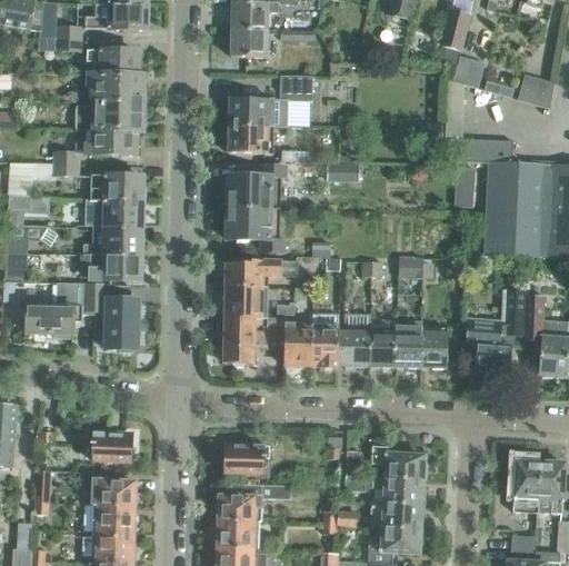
[(35,1),(27,0),(0,0),(0,23),(30,29),(35,1)]
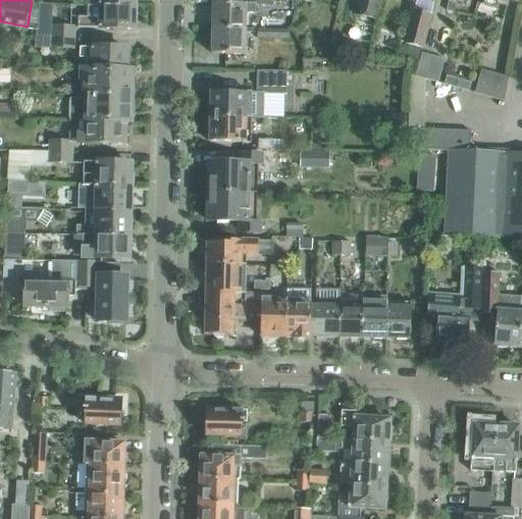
[(214,1),(214,27),(246,27),(247,11),(255,11),(256,3),(269,3),(269,0),(249,0),(249,2),(247,2),(214,1)]
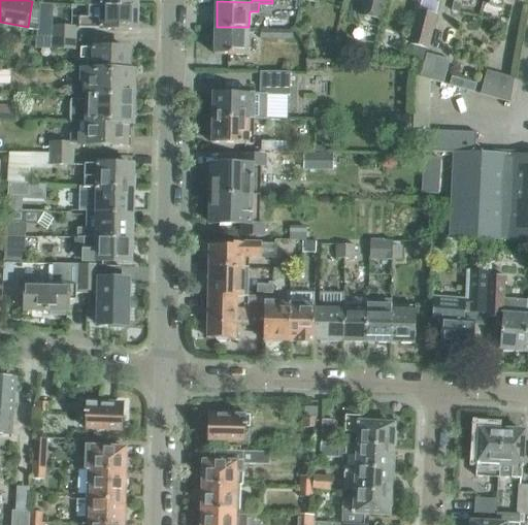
[(380,18),(383,0),(361,0),(359,13),(380,18)]
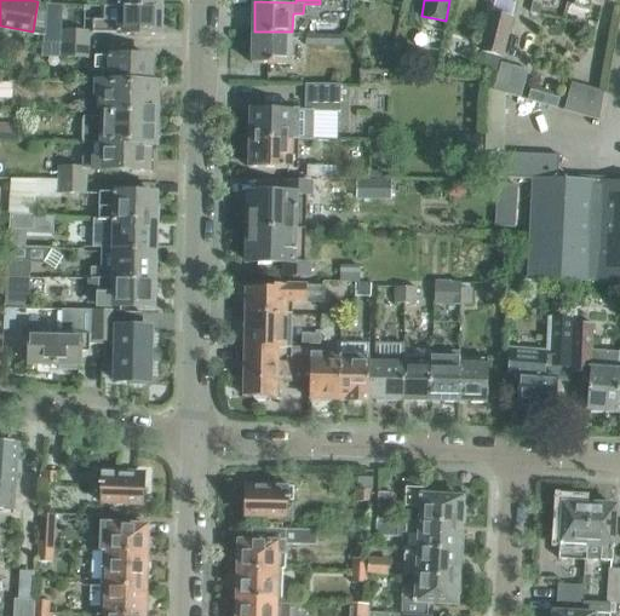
[(533,0),(530,10),(539,12),(541,1),(538,0),(533,0)]
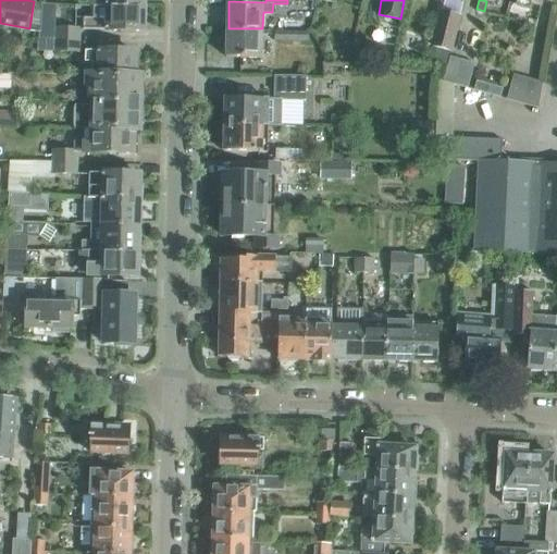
[(84,27),(144,28),(145,4),(100,3),(100,17),(84,16),(84,27)]
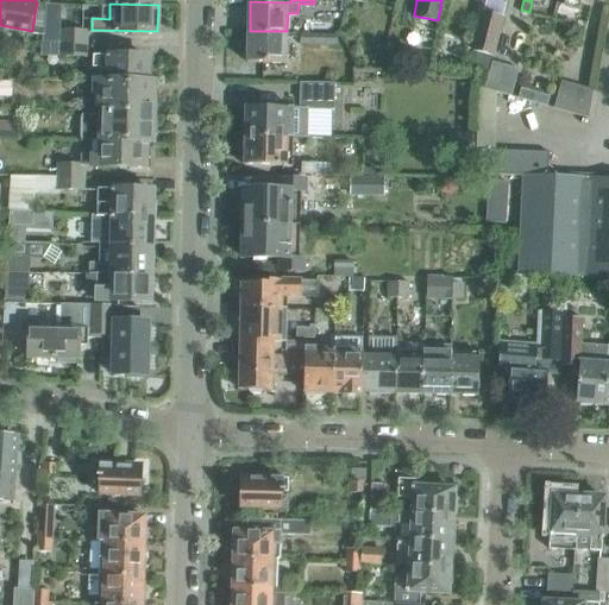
[(473,49),(477,50),(490,54),(494,54),(503,17),(502,17),(483,12),(473,49)]
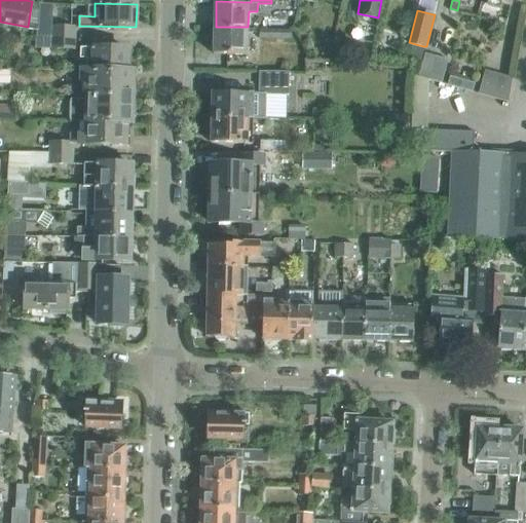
[(53,26),(52,36),(74,36),(74,27),(53,26)]
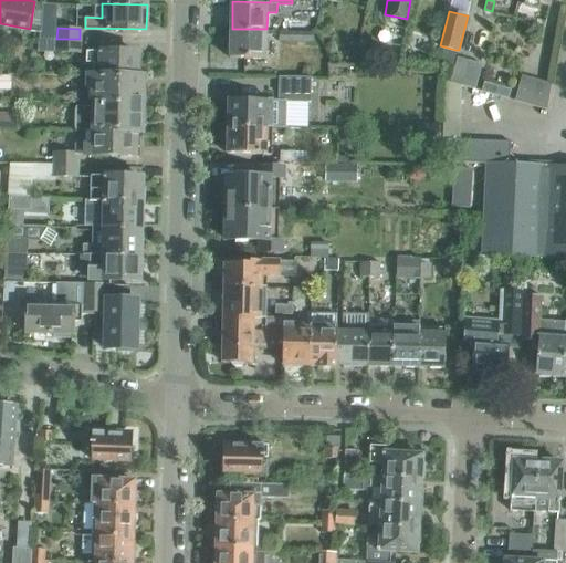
[(266,56),(266,29),(232,29),(231,56),(266,56)]
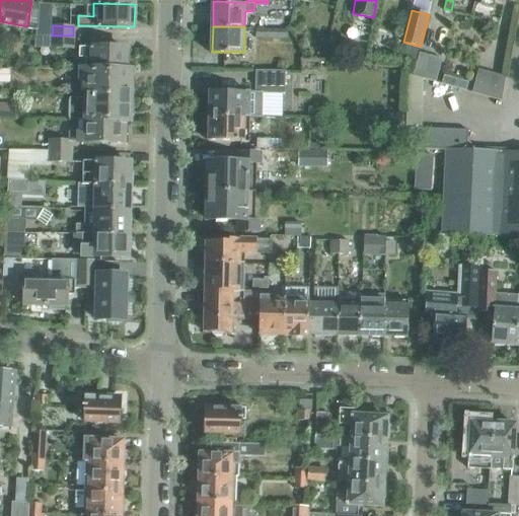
[(287,37),(287,27),(255,26),(255,35),(287,37)]
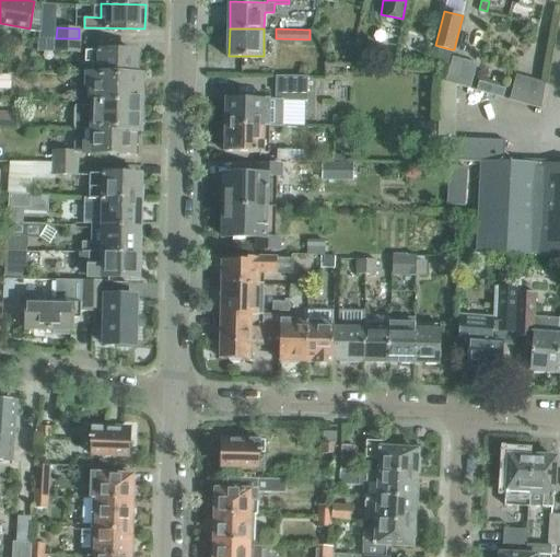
[(80,38),(79,38),(56,38),(39,37),(38,48),(80,49),(80,38)]
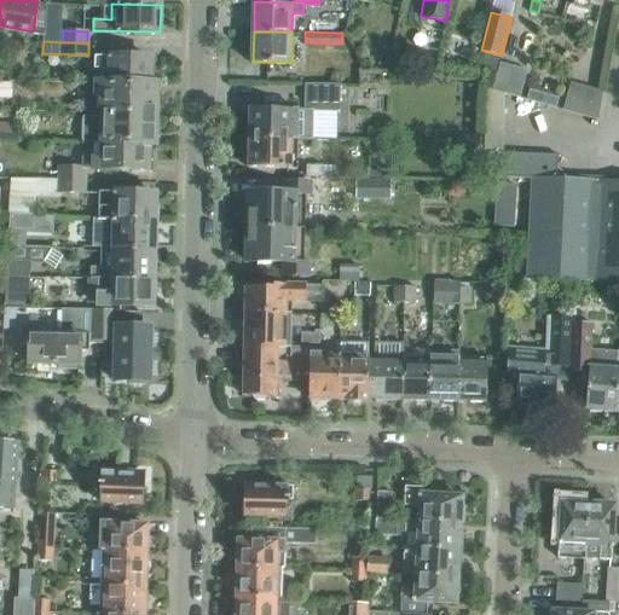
[(481,65),(495,69),(498,54),(485,51),(481,65)]
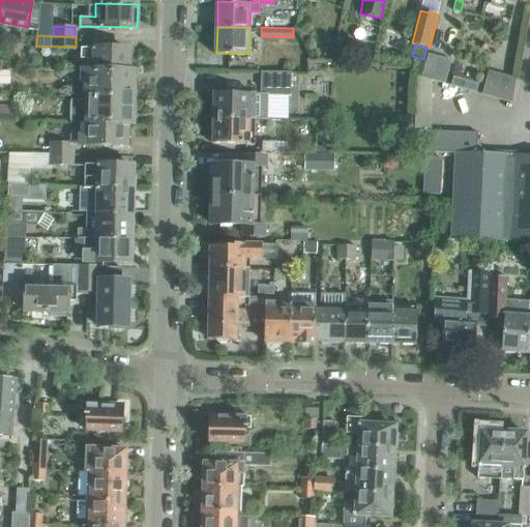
[(88,68),(133,70),(133,56),(128,56),(129,48),(82,47),(82,57),(88,57),(88,68)]
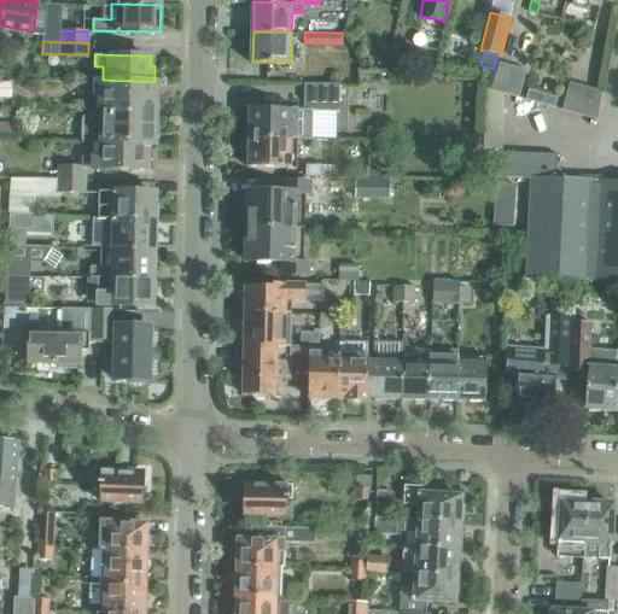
[(493,92),(506,95),(514,68),(500,64),(493,92)]
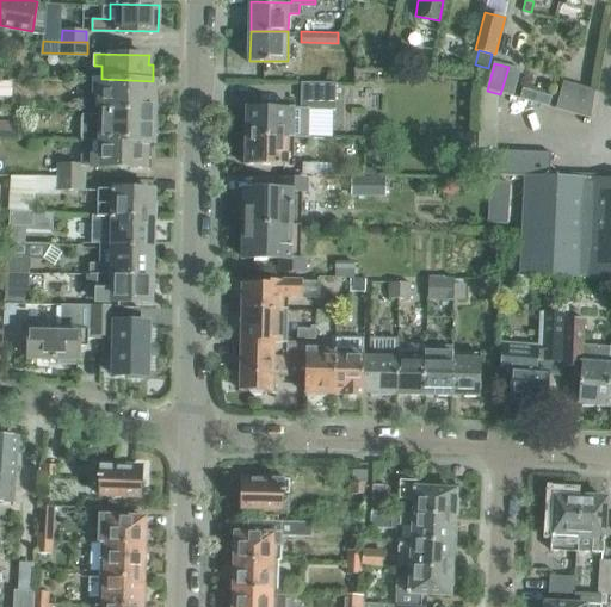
[(513,98),(522,70),(508,67),(500,94),(513,98)]
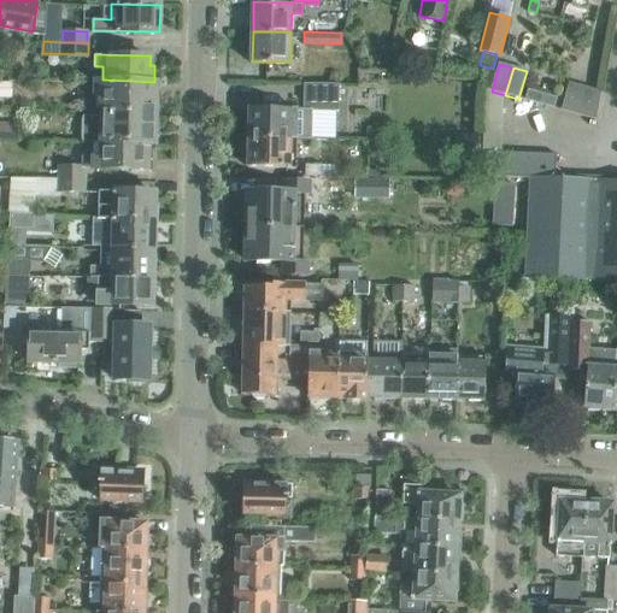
[(12,80),(0,78),(0,93),(11,93),(12,80)]
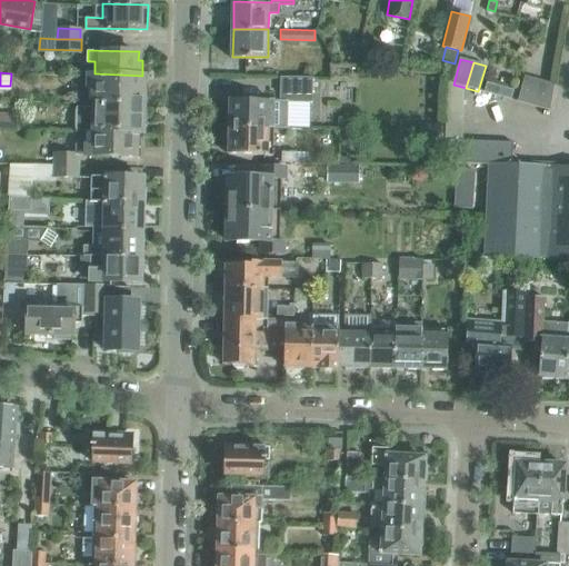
[(122,100),(122,106),(143,106),(145,76),(142,76),(95,73),(89,73),(88,85),(96,85),(95,100),(122,100)]
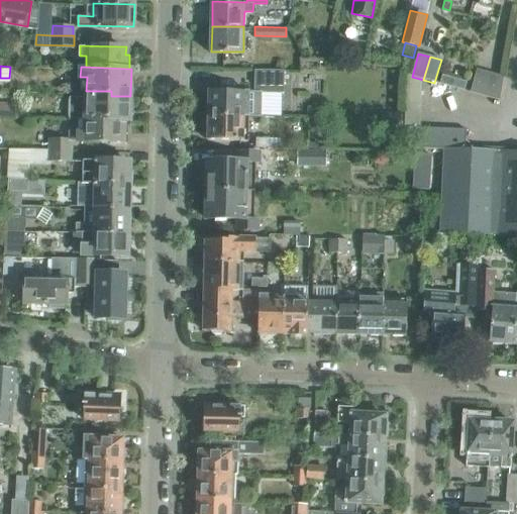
[(209,89),(209,114),(249,115),(262,116),(263,91),(284,91),(284,92),(299,92),(299,80),(284,80),(284,69),(254,68),(253,90),(209,89)]
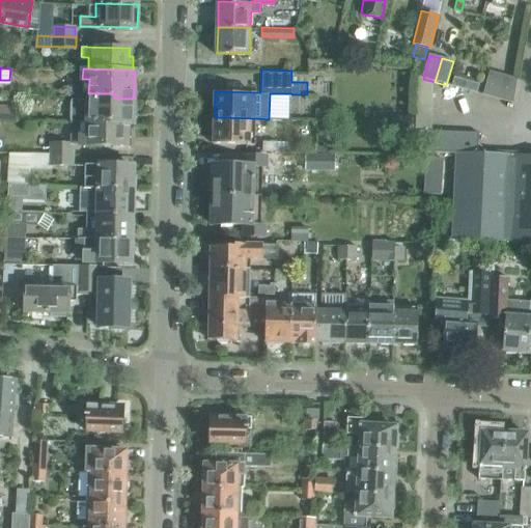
[(486,95),(499,99),(505,75),(494,72),(486,95)]
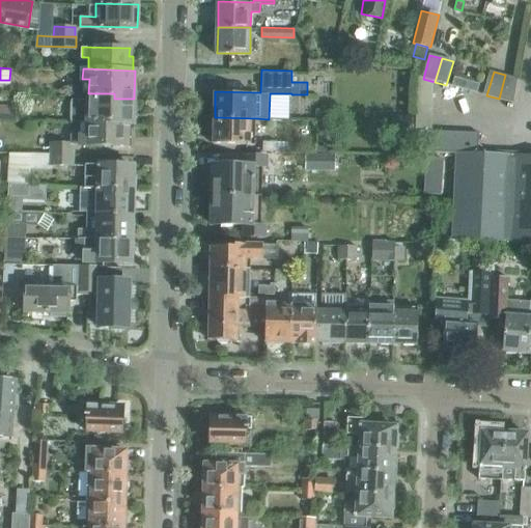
[(510,102),(516,78),(505,75),(499,99),(510,102)]
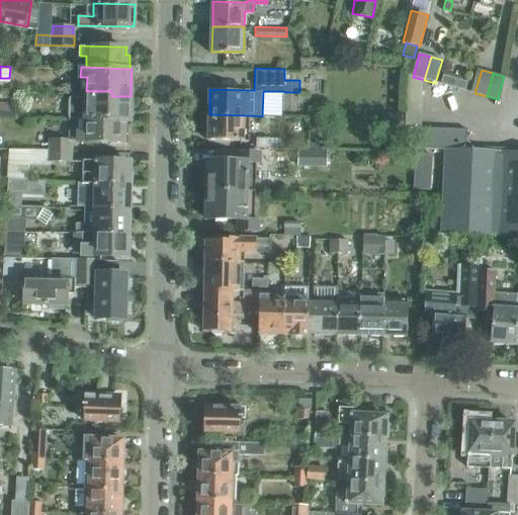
[(442,84),(454,88),(457,79),(444,75),(442,84)]
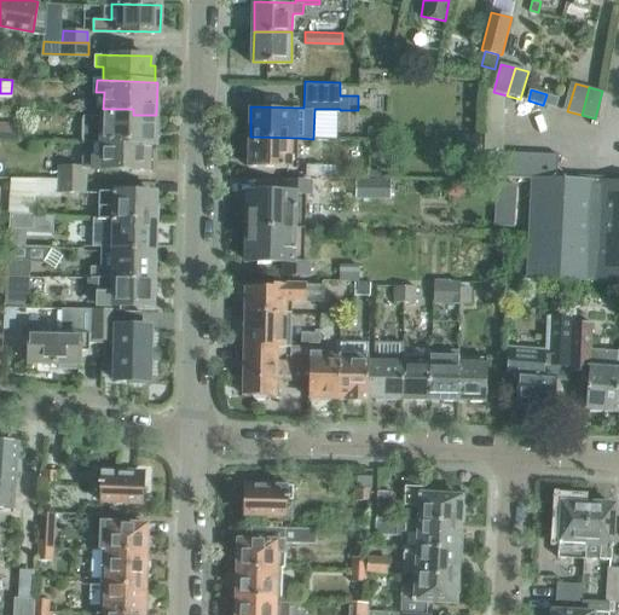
[(547,94),(543,105),(559,109),(561,98),(547,94)]
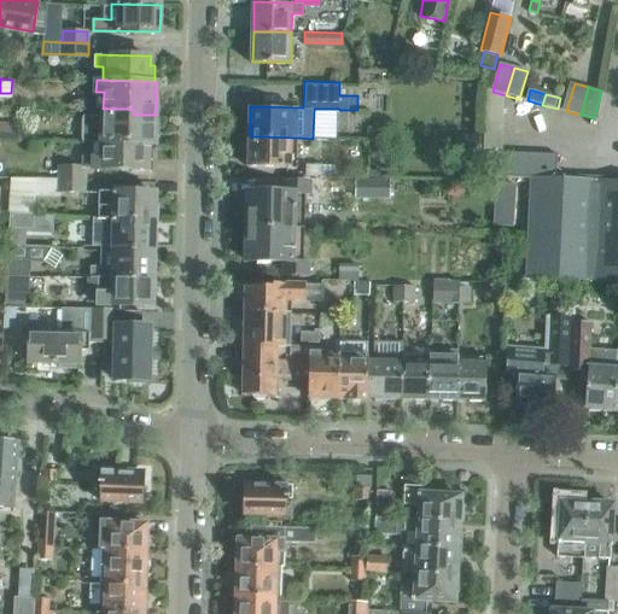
[(95,129),(83,128),(82,140),(94,141),(98,141),(100,141),(153,141),(156,142),(156,115),(133,115),(133,109),(103,109),(103,129),(95,129)]
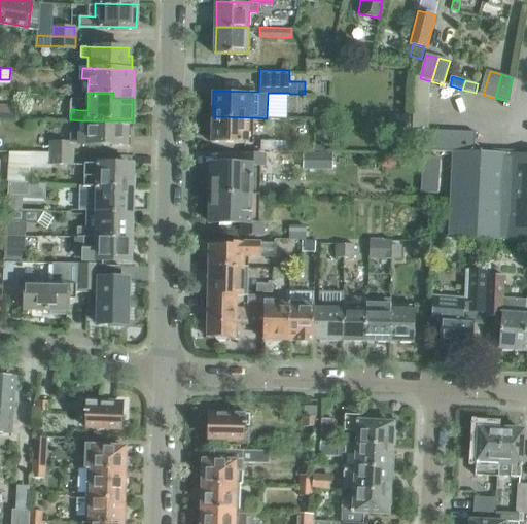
[(0,102),(0,115),(20,117),(20,103),(0,102)]
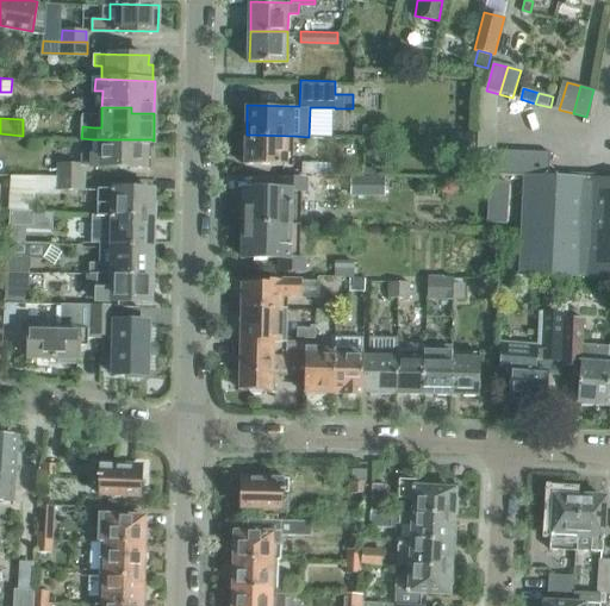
[(458,130),(458,150),(459,150),(474,150),(474,130),(459,130),(458,130)]
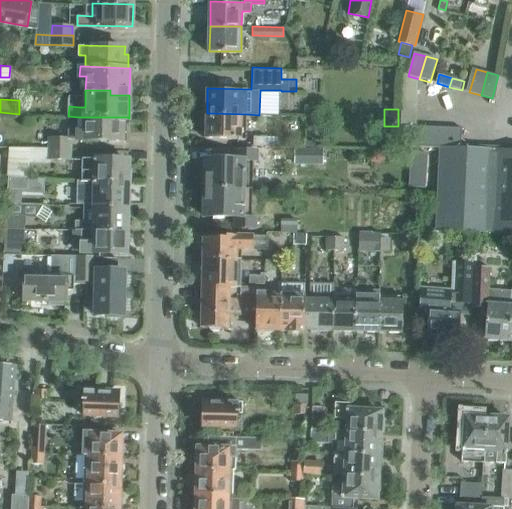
[(246,139),(247,114),(207,113),(206,138),(246,139)]
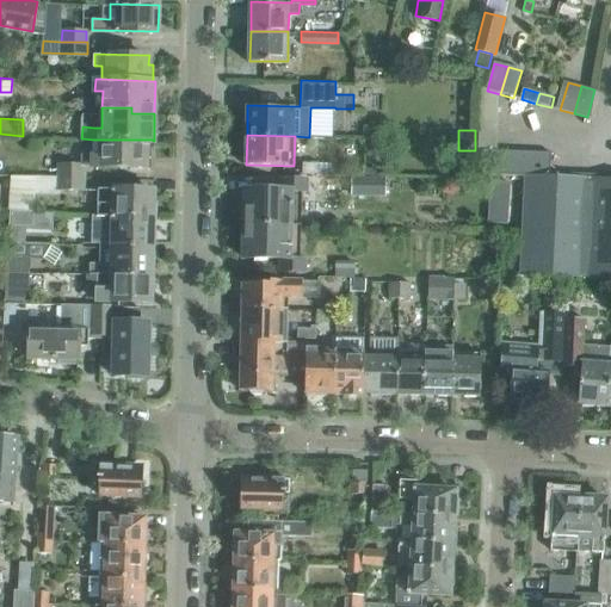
[(80,152),(80,161),(56,161),(56,174),(85,175),(85,165),(147,166),(147,156),(150,156),(152,140),(99,140),(97,140),(96,153),(92,153),(80,152)]
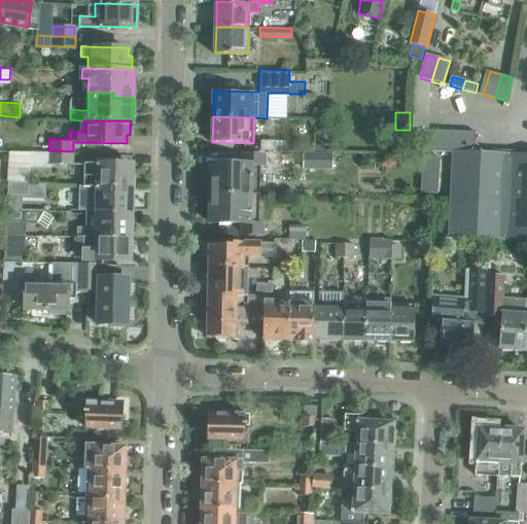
[(410,130),(396,130),(396,151),(411,151),(412,130),(410,130)]
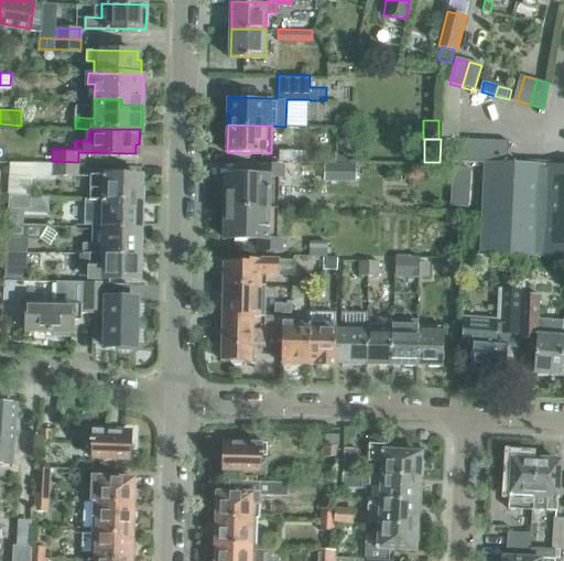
[(507,142),(443,140),(442,162),(483,163),(480,254),(563,256),(563,165),(506,164),(507,142)]
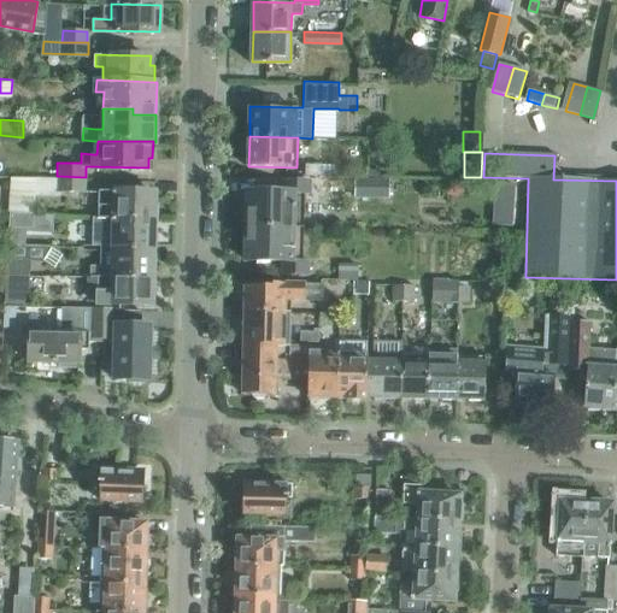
[(306,161),(305,172),(325,172),(325,163),(306,161)]
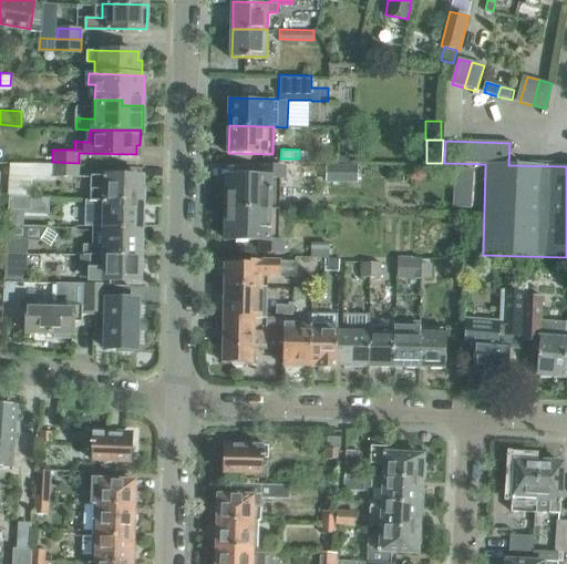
[(323,181),(323,161),(297,161),(296,181),(323,181)]
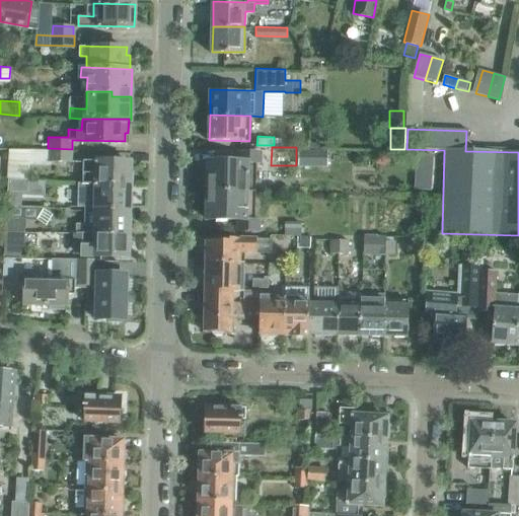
[(28,163),(51,164),(51,160),(72,161),(72,149),(48,148),(29,148),(28,163)]
